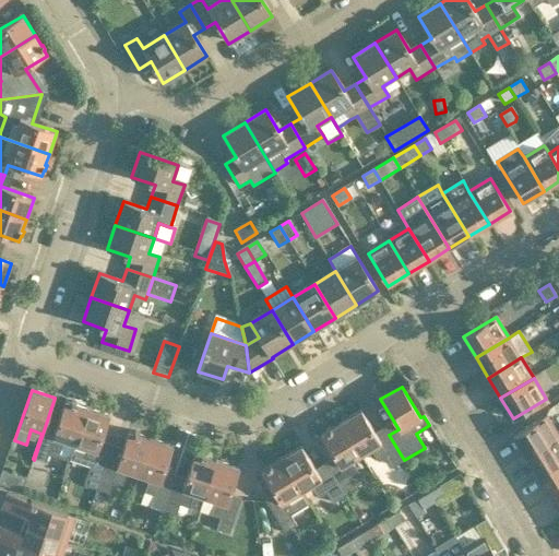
[(44,430),(34,460),(47,463),(50,452),(60,456),(70,459),(75,445),(87,409),(76,405),(76,404),(71,402),(71,403),(66,402),(55,434),(44,430)]
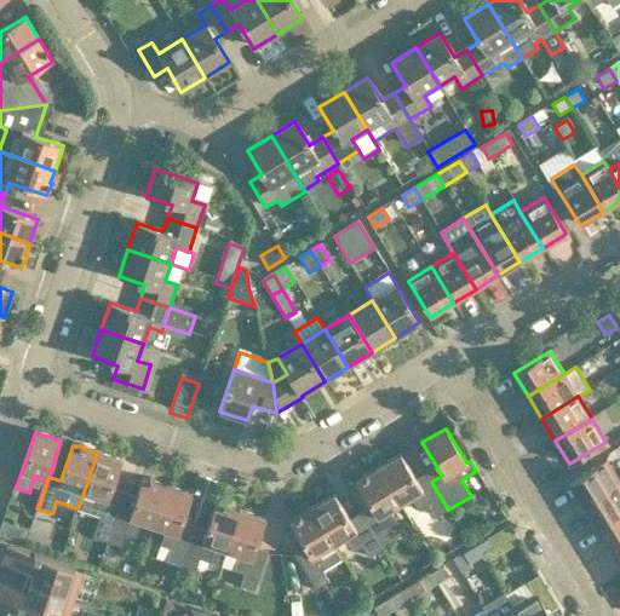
[(84,493),(78,508),(90,513),(101,516),(93,537),(108,542),(119,512),(105,507),(113,489),(121,461),(97,453),(84,493)]
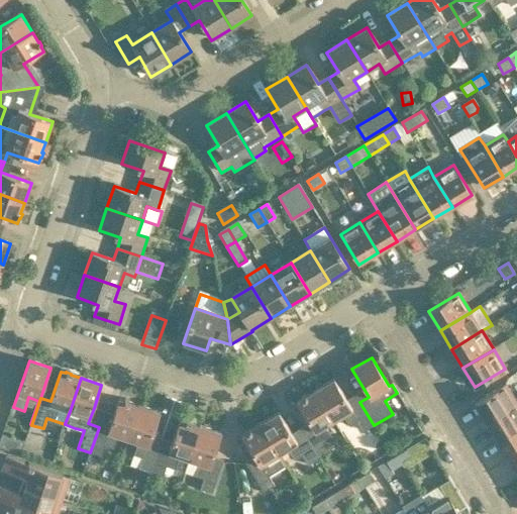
[(333,380),(315,391),(333,421),(342,416),(349,427),(357,423),(364,432),(374,425),(359,402),(350,408),(333,380)]
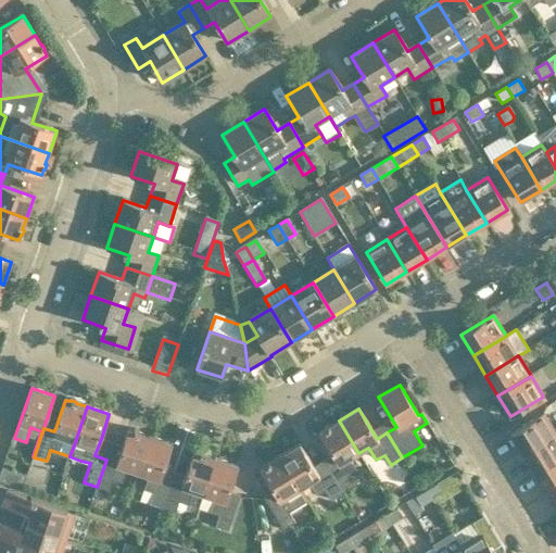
[(510,434),(523,455),(555,434),(543,414),(510,434)]
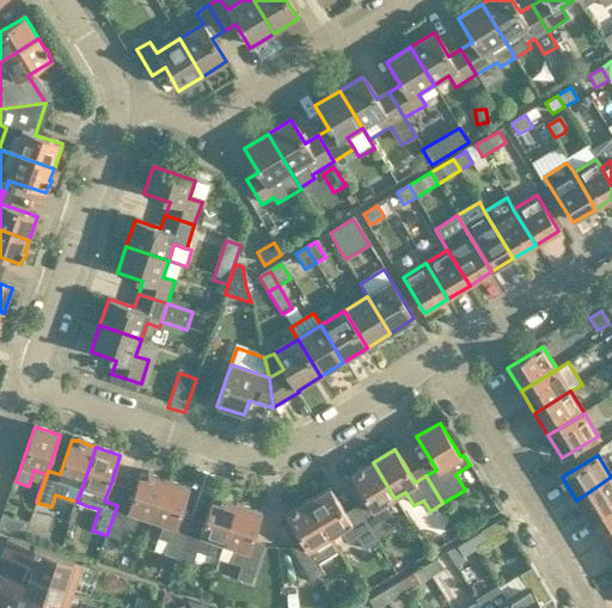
[(372,509),(361,516),(378,544),(390,535),(384,524),(392,519),(384,504),(395,498),(373,462),(362,470),(361,468),(356,471),(357,473),(352,477),(372,509)]
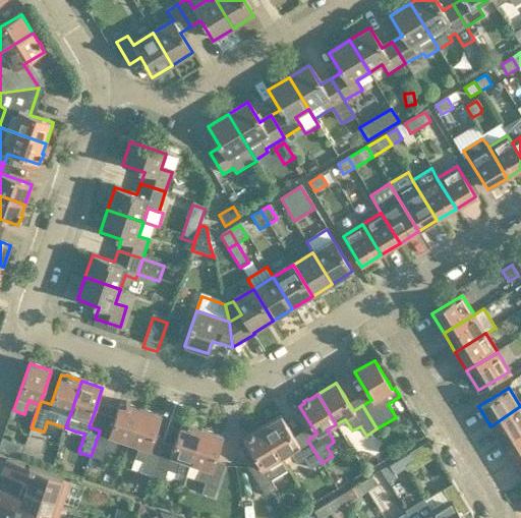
[(119,440),(129,443),(140,409),(130,406),(130,405),(126,403),(125,404),(120,403),(110,434),(100,430),(91,456),(103,460),(106,450),(115,453),(119,440)]
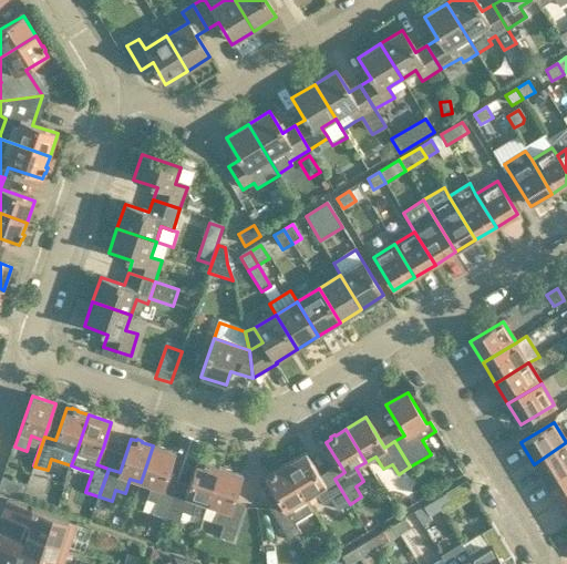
[(566,442),(534,464),(546,484),(566,471),(566,442)]
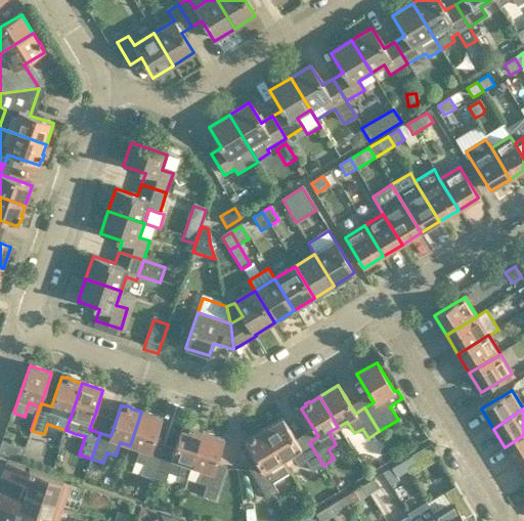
[(141,476),(153,480),(162,453),(151,450),(163,419),(141,411),(130,445),(140,449),(135,463),(144,466),(141,476)]
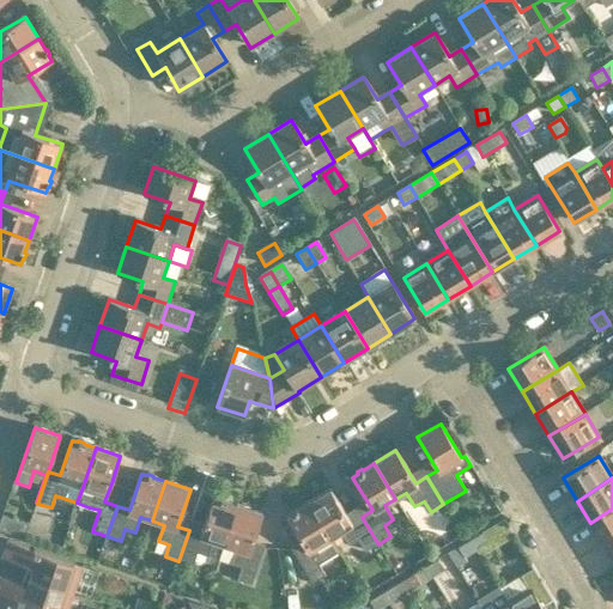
[(331,491),(309,504),(331,539),(341,533),(350,547),(358,541),(365,552),(378,544),(362,517),(351,523),(331,491)]
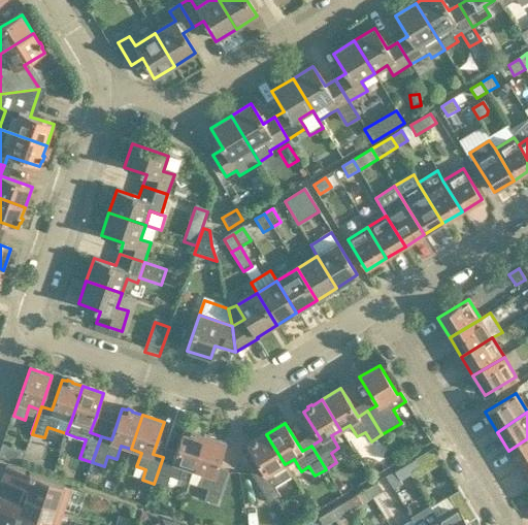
[(184,466),(194,470),(205,436),(194,432),(195,431),(190,429),(190,431),(184,429),(173,461),(163,457),(154,484),(167,488),(170,478),(178,480),(184,466)]
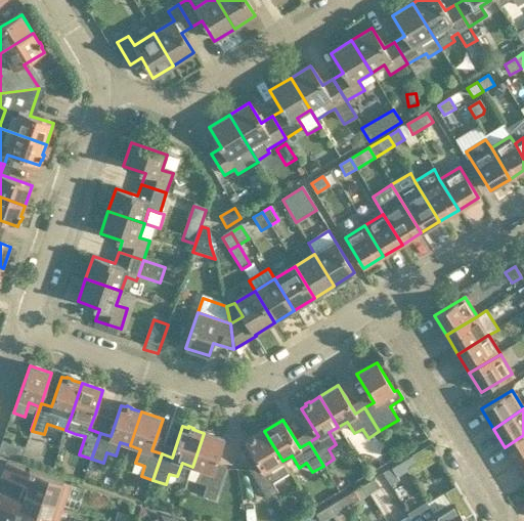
[(282,461),(264,431),(254,436),(253,435),(249,438),(250,439),(245,442),(262,471),(253,476),(267,500),(278,493),(272,483),(290,473),(282,461)]
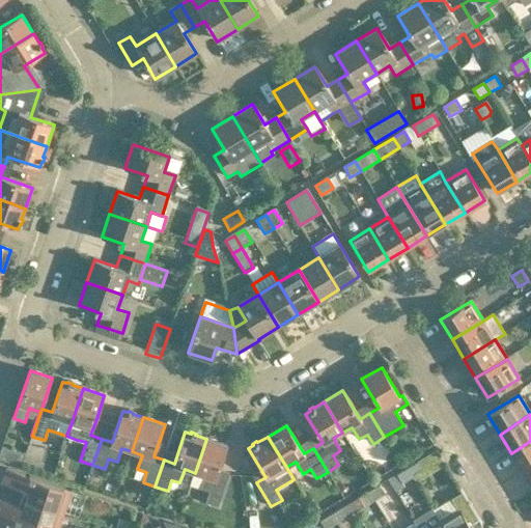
[(206,439),(195,473),(204,476),(200,490),(210,493),(205,503),(218,507),(227,481),(217,477),(227,446),(206,439)]
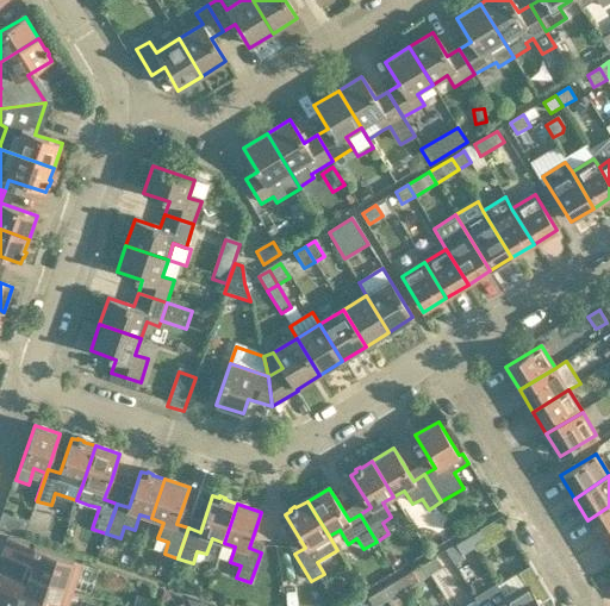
[(609,506),(587,520),(601,542),(609,536),(609,506)]
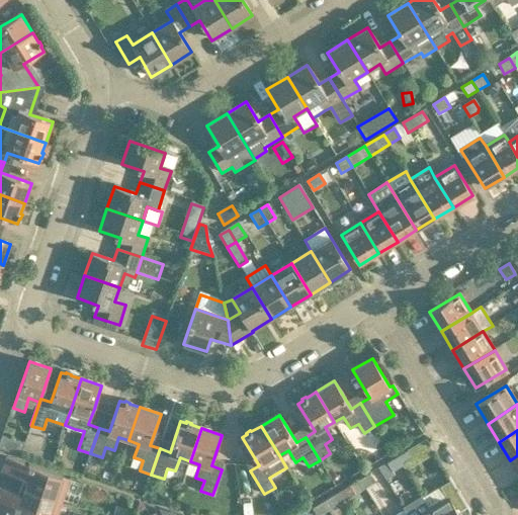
[(2,436),(0,442),(0,449),(21,456),(25,444),(2,436)]
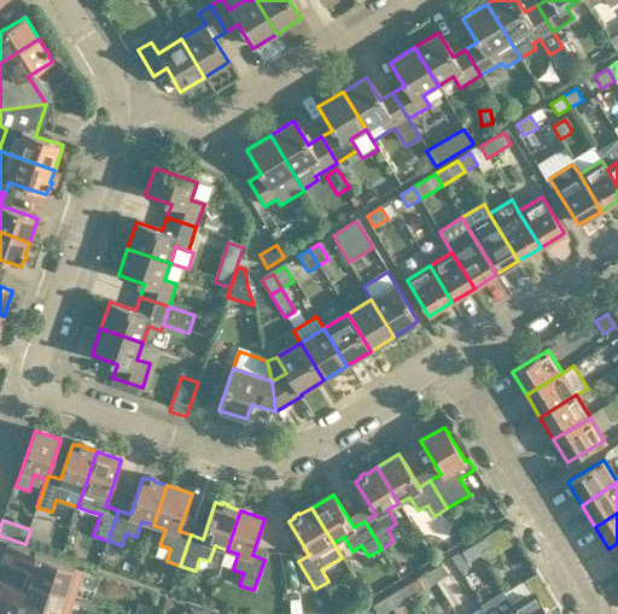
[(481,555),(493,548),(487,537),(474,544),(481,555)]
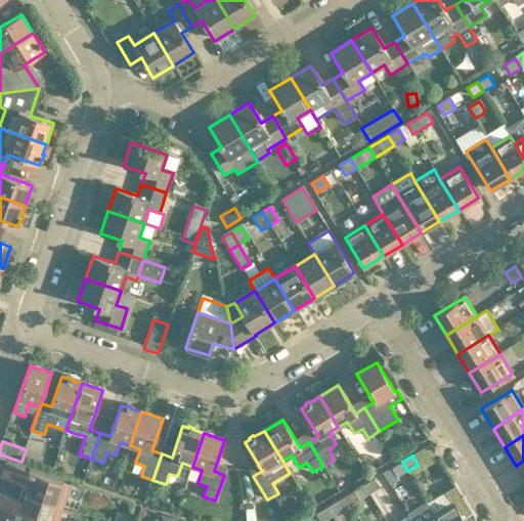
[(402,462),(392,468),(396,476),(397,477),(407,471),(402,462)]
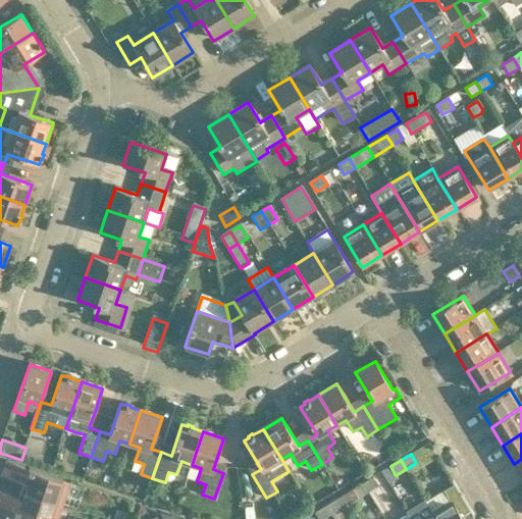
[(30,482),(27,492),(63,505),(70,483),(7,462),(2,476),(24,483),(25,480),(30,482)]
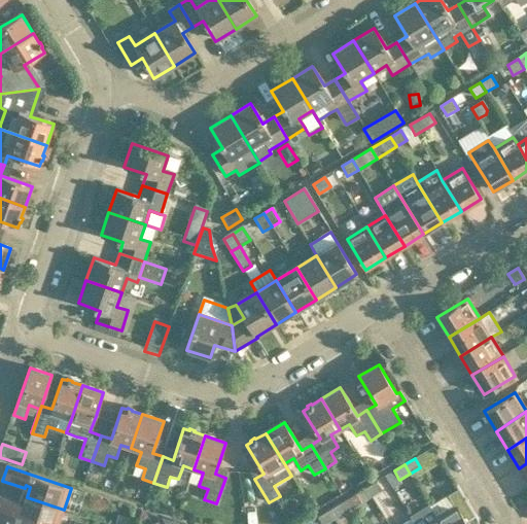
[(377,482),(367,487),(374,497),(383,492),(377,482)]
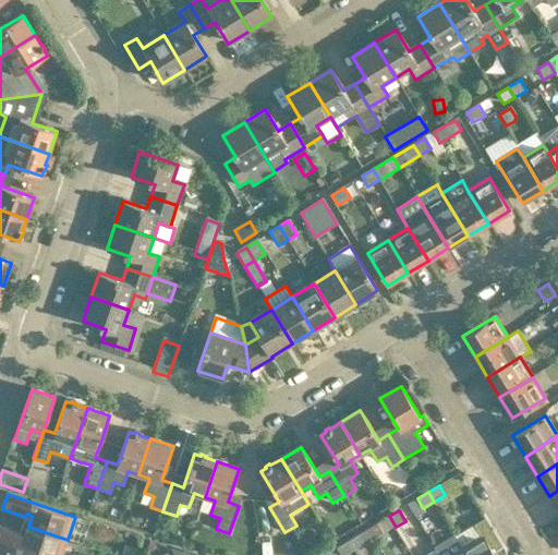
[(475,527),(456,538),(465,554),(494,554),(502,547),(506,552),(507,552),(484,514),(483,514),(486,520),(475,527)]
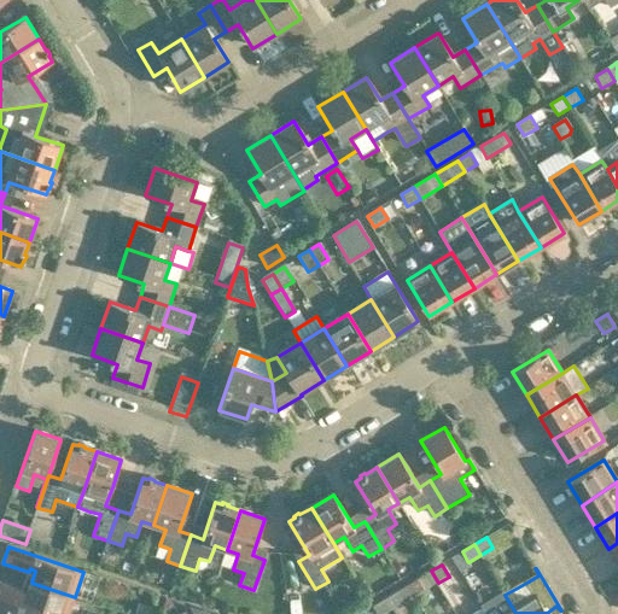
[(431,571),(417,579),(424,591),(438,583),(431,571)]
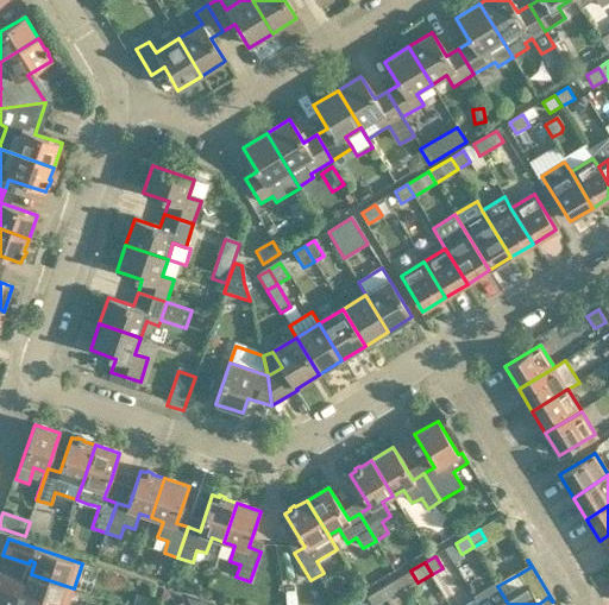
[(0,573),(0,591),(42,604),(68,604),(74,588),(31,574),(26,587),(22,585),(23,581),(0,573)]
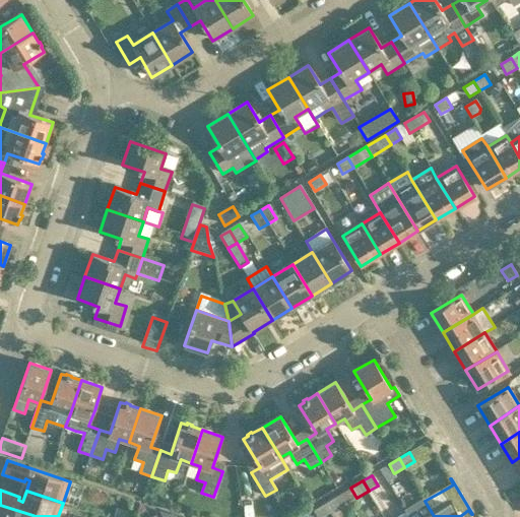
[(334,499),(324,505),(330,514),(339,508),(334,499)]
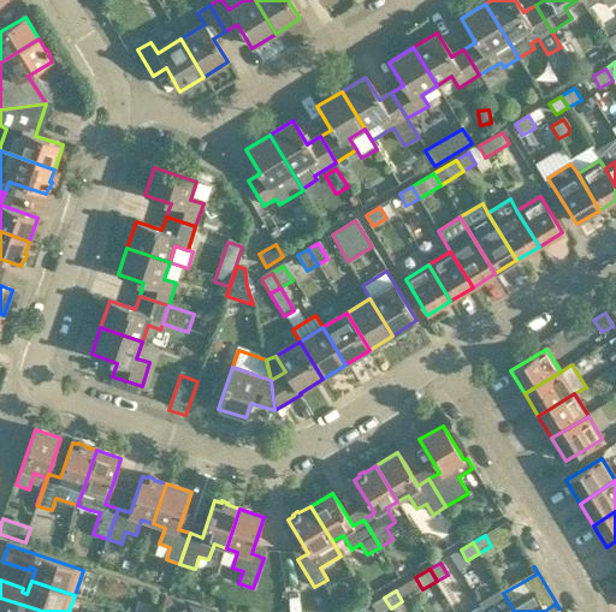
[(502,592),(480,605),(484,611),(514,611),(503,593),(502,592)]
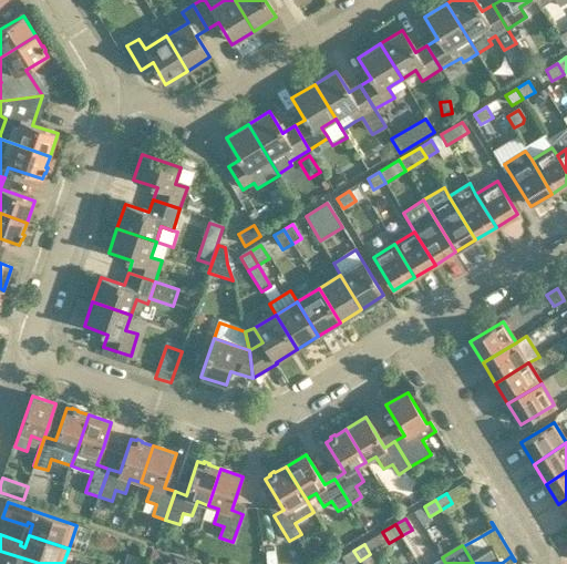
[(39,563),(0,551),(0,563),(39,563)]
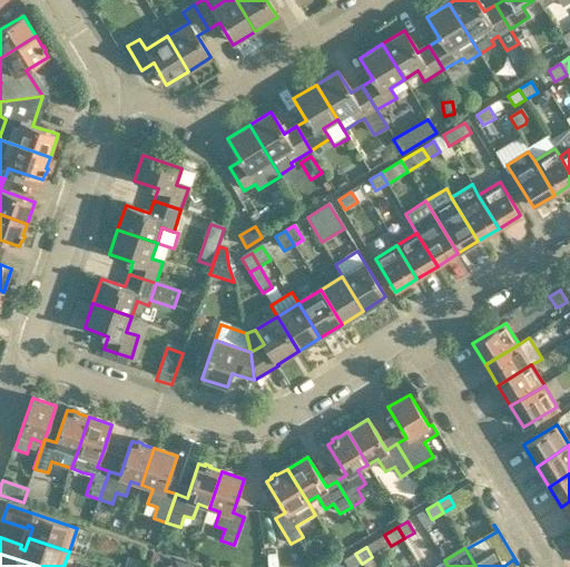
[(355,554),(344,560),(347,566),(357,566),(362,564),(355,554)]
